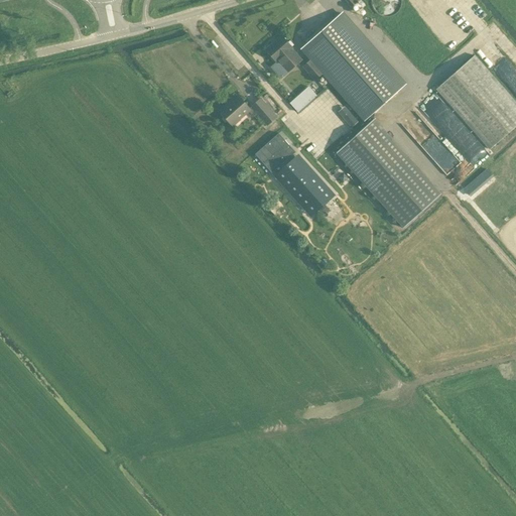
[(341,15),(303,47),(367,119),(403,86),(426,63),(370,6),(349,24),(341,15)]
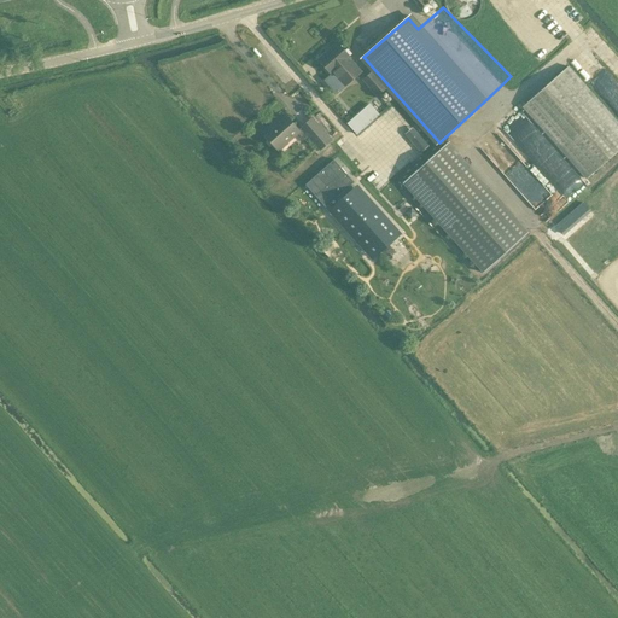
[(338,42),(319,59),(332,75),(333,74),(345,87),(362,71),(350,59),(351,58),(338,42)]
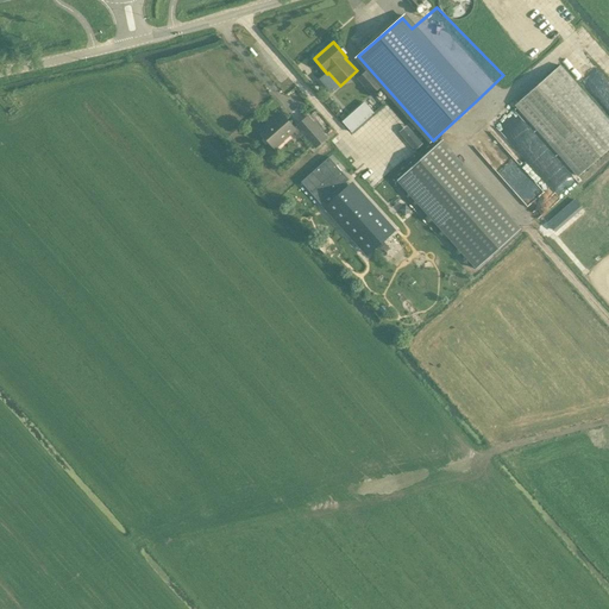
[(608,119),(560,64),(515,105),(579,175),(608,148),(608,119)]
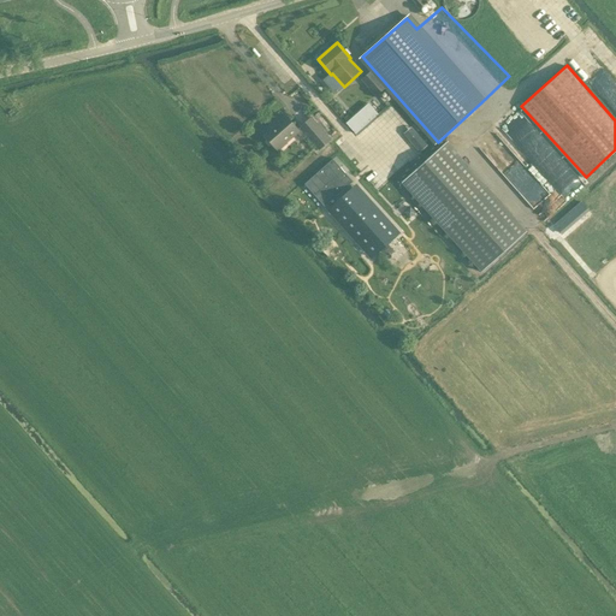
[(372,72),(362,80),(377,96),(385,88),(372,72)]
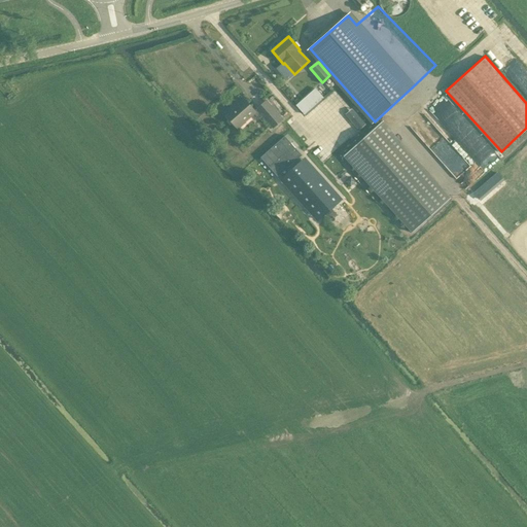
[(233,108),(225,115),(229,119),(227,120),(232,126),(234,124),(237,128),(239,127),(240,128),(245,123),(244,121),(255,112),(243,99),(237,105),(236,105),(233,108)]
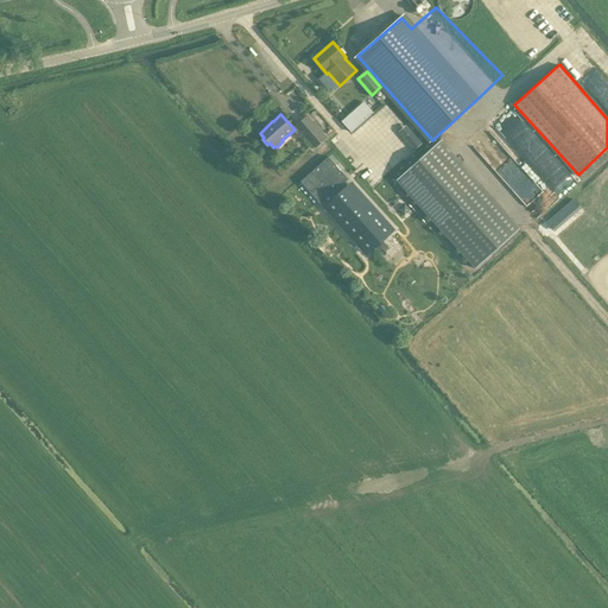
[(308,116),(297,126),(315,147),(325,138),(308,116)]
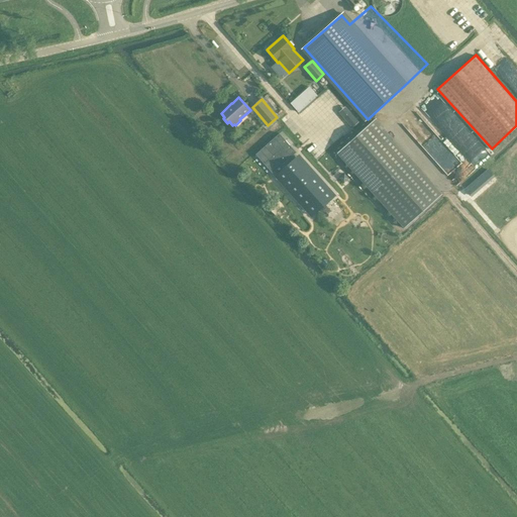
[(353,127),(359,121),(351,112),(345,118),(353,127)]
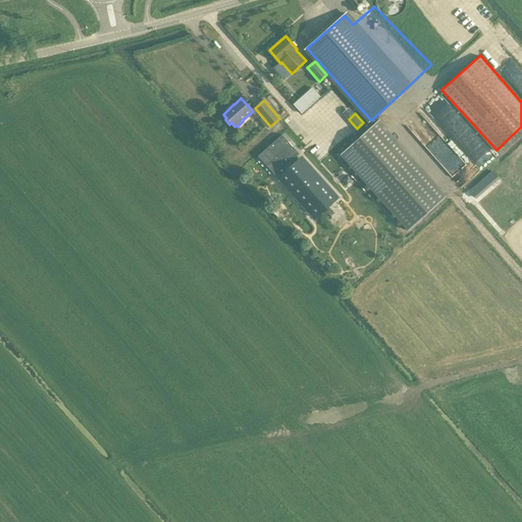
[(375,195),(414,160),(378,120),(340,156),(374,195),(375,195)]
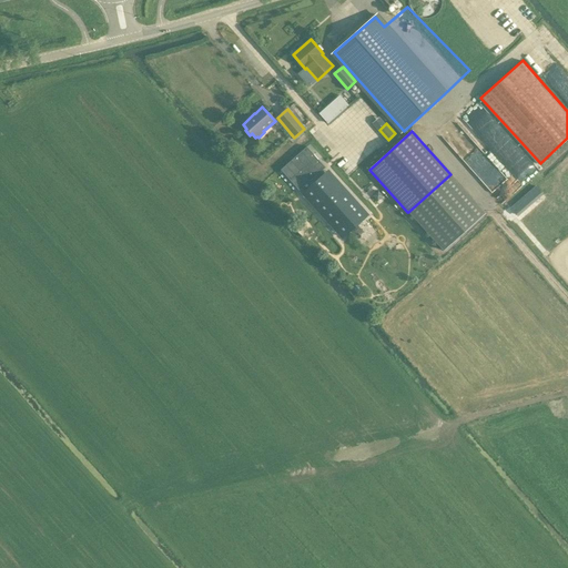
[(306,146),(281,170),(297,189),(300,191),(320,172),(325,168),(306,146)]
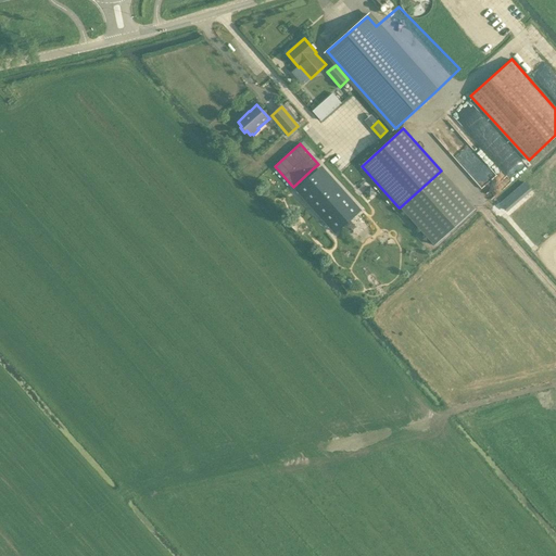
[(317,171),(297,190),(330,227),(335,232),(359,211),(325,172),(324,173),(321,175),(317,171)]
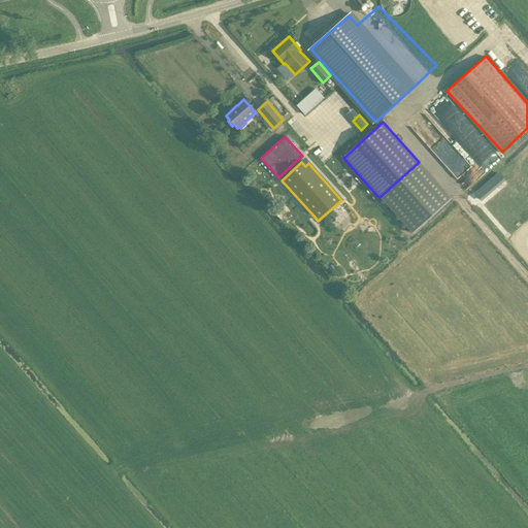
[(419,162),(380,197),(413,234),(452,198),(419,162)]
